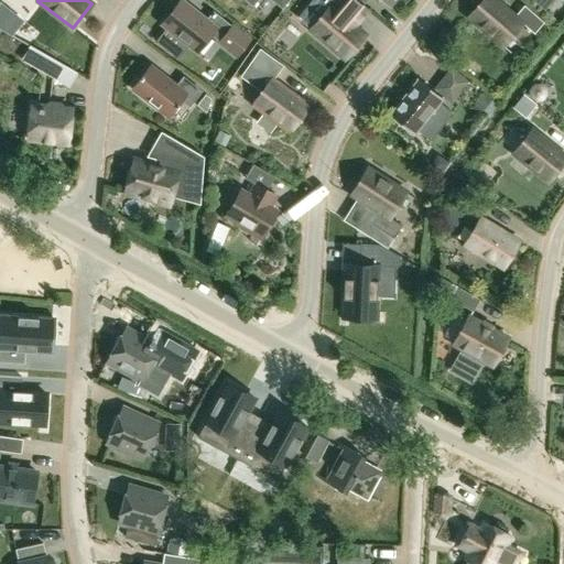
[(181,0),(162,24),(166,28),(190,45),(198,52),(210,35),(219,42),(237,56),(250,40),(232,26),(214,11),(206,21),(181,0)]
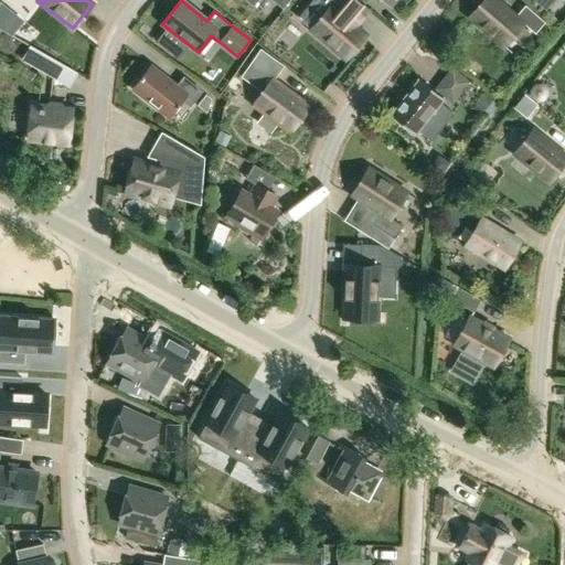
[(331,7),(311,30),(345,59),(365,35),(358,29),(372,11),(364,4),(359,0),(337,0),(334,2),(331,7)]
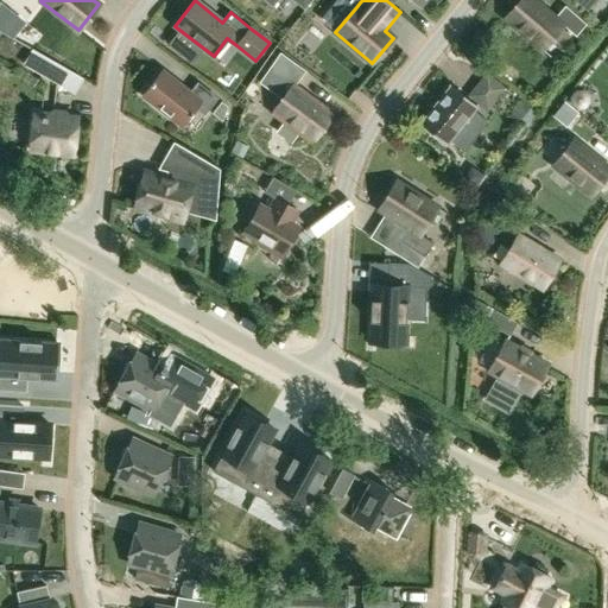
[(533,0),(520,0),(505,19),(540,50),(562,25),(576,37),(587,25),(565,6),(555,18),(533,0)]
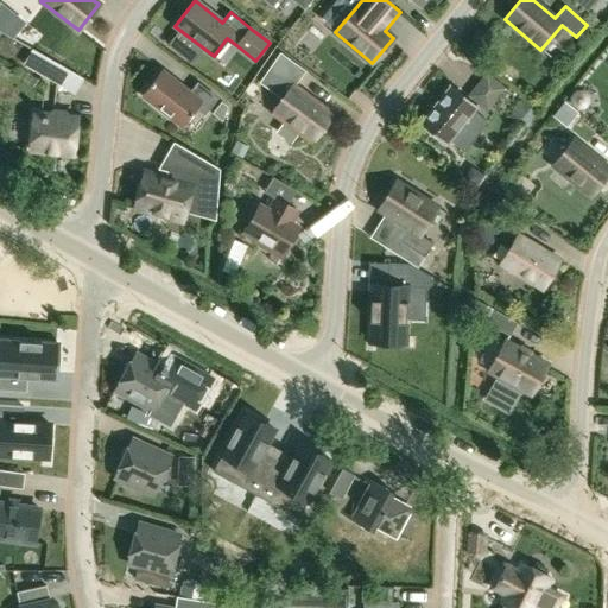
[(0,31),(12,39),(24,24),(0,6),(0,7),(0,31)]
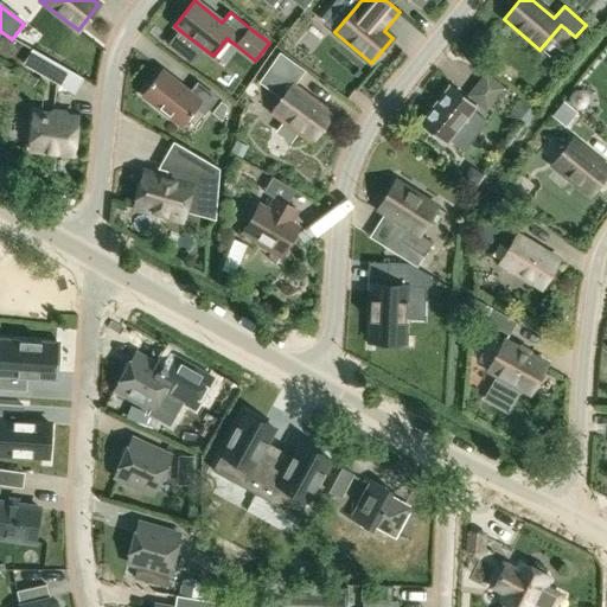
[(57,65),(49,78),(74,93),(82,78),(57,65)]
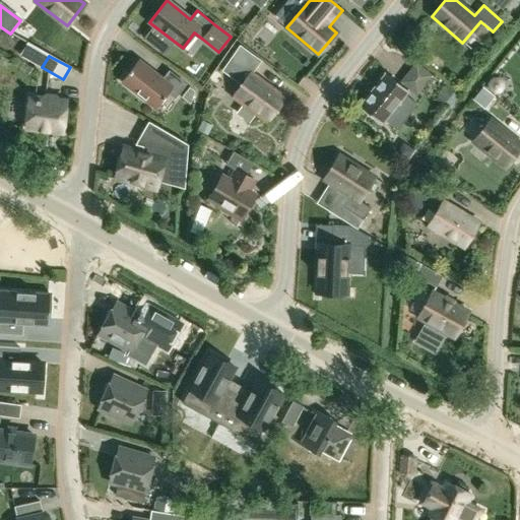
[(418,93),(433,73),(413,60),(399,81),(418,93)]
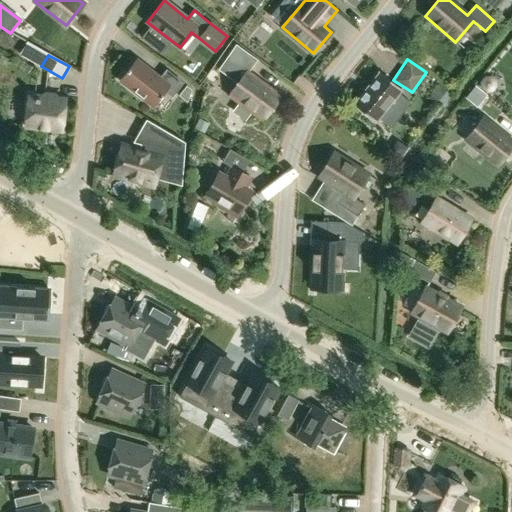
[(169,85),(160,77),(137,60),(120,81),(152,106),(166,89),(169,85)]
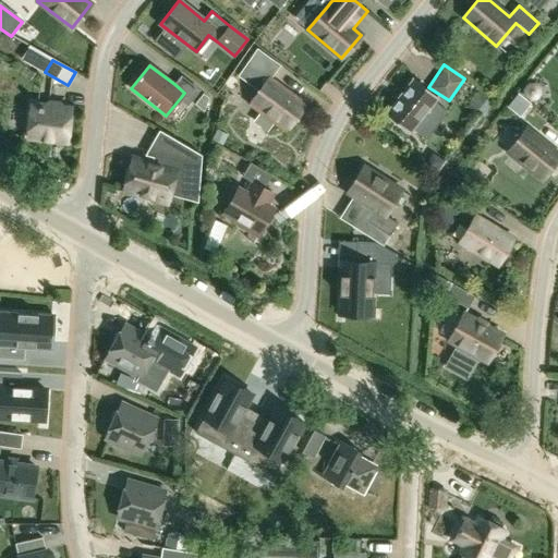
[(184,72),(174,84),(184,93),(181,97),(191,105),(204,88),(184,72)]
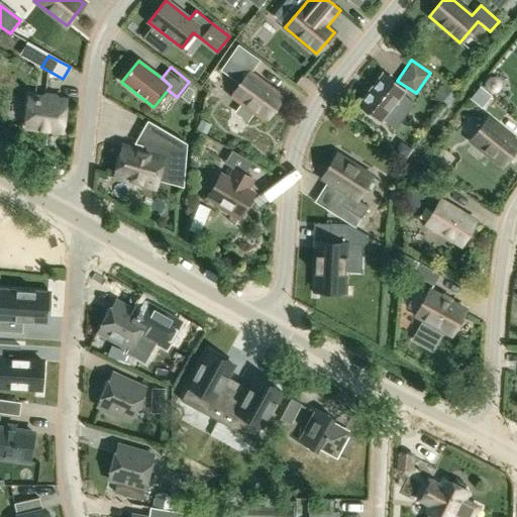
[(265,120),(282,97),(249,73),(232,96),(265,120)]
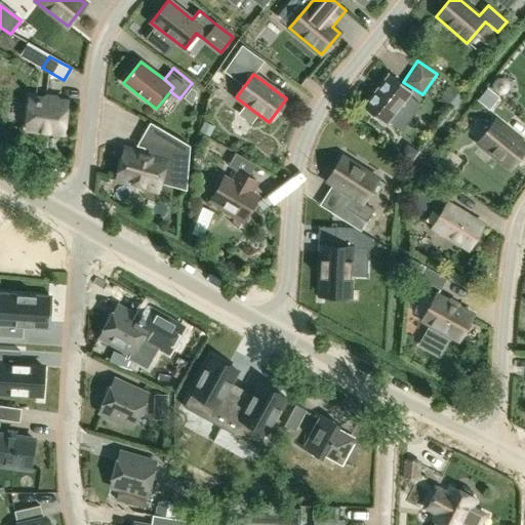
[(420,106),(408,95),(411,91),(390,74),(363,107),(384,124),(388,120),(400,131),(420,106)]
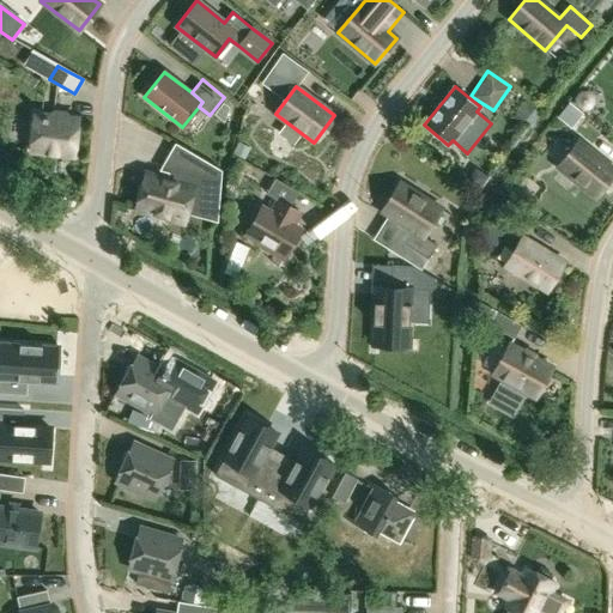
[(581,93),(577,98),(577,104),(582,108),(588,107),(592,103),(590,97),(586,93),(581,93)]
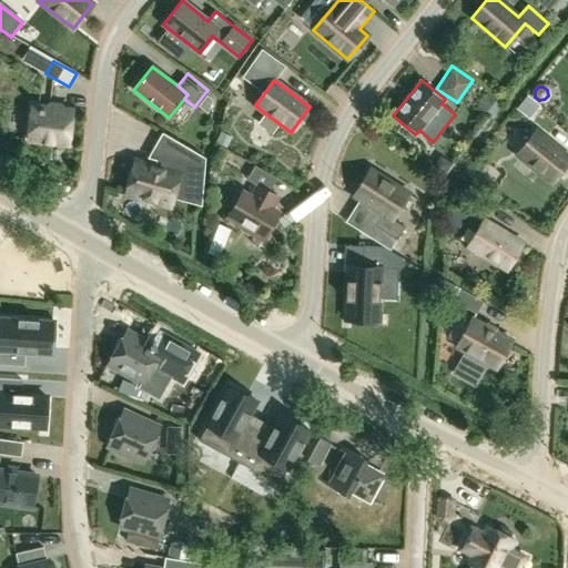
[(486,93),(476,105),(486,113),(487,112),(496,101),(486,93)]
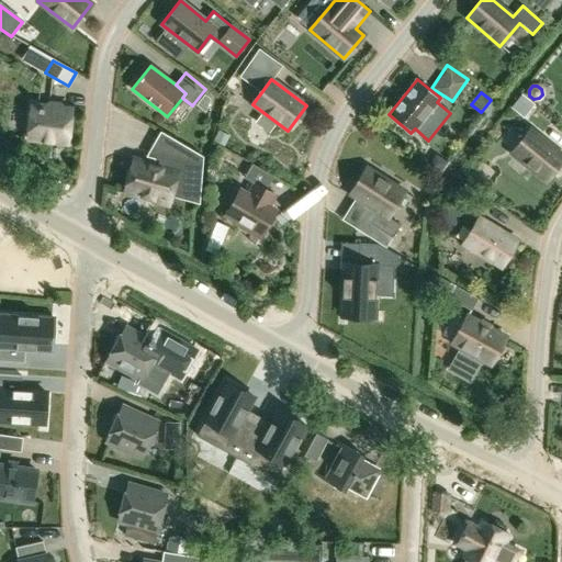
[(520,93),(510,107),(524,117),(534,104),(520,93)]
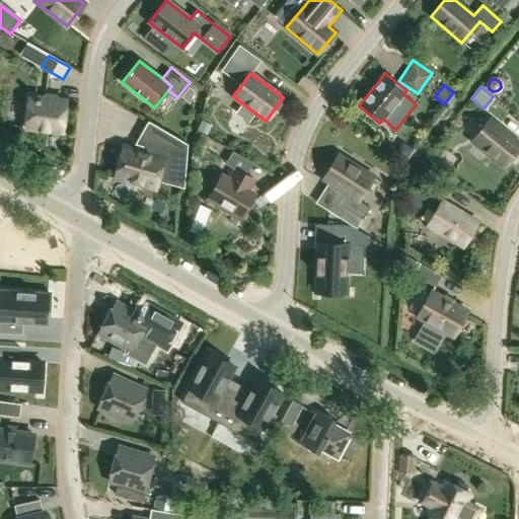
[(189,87),(180,96),(190,103),(194,91),(189,87)]
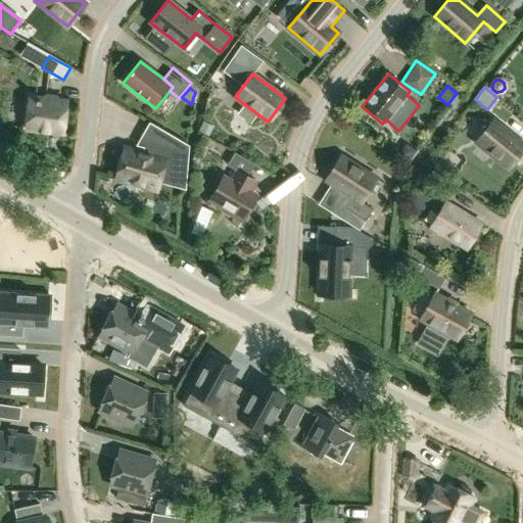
[(27,119),(26,129),(63,133),(66,102),(30,98),(27,119)]
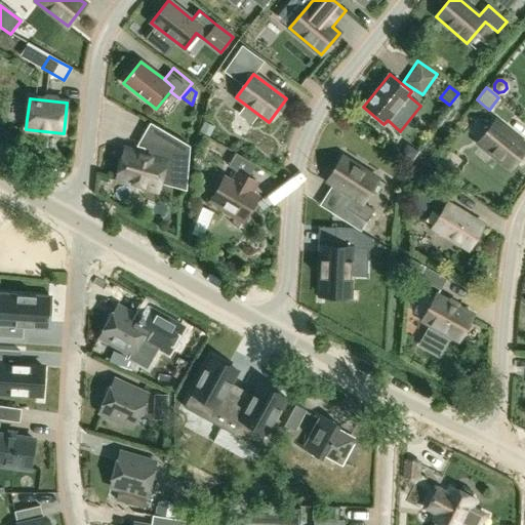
[(198,131),(209,136),(214,126),(204,121),(198,131)]
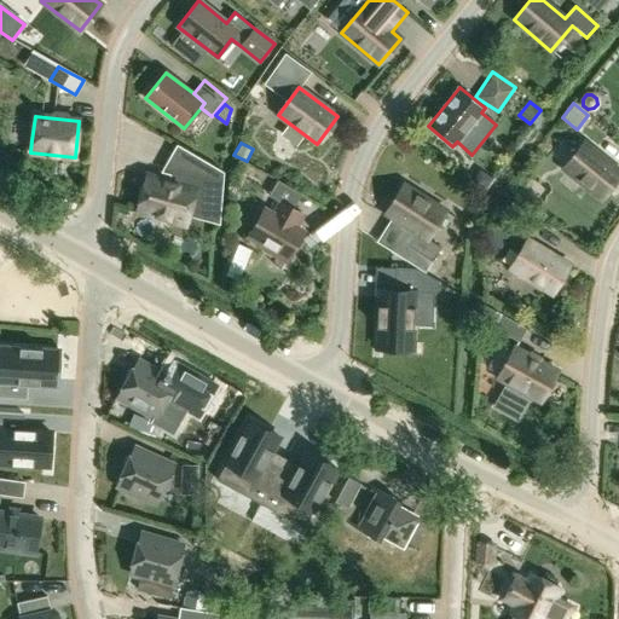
[(618,175),(618,171),(584,143),(563,168),(601,200),(618,175)]
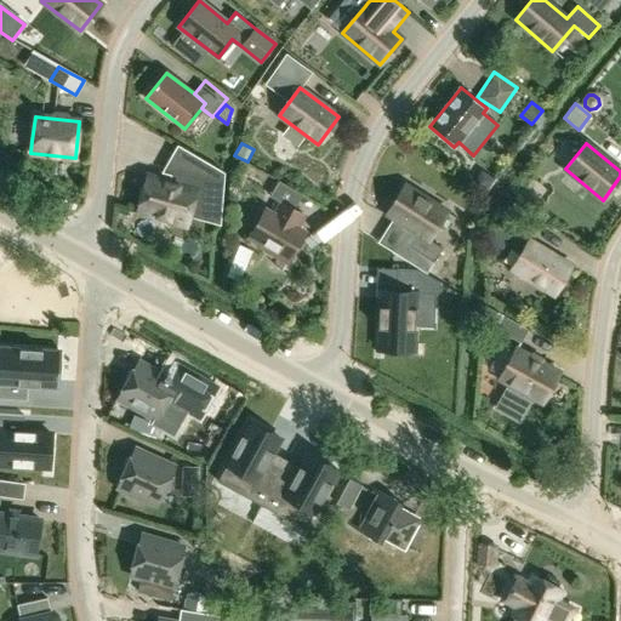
[(181,144),(166,170),(182,177),(180,187),(194,191),(188,212),(216,221),(220,167),(181,144)]
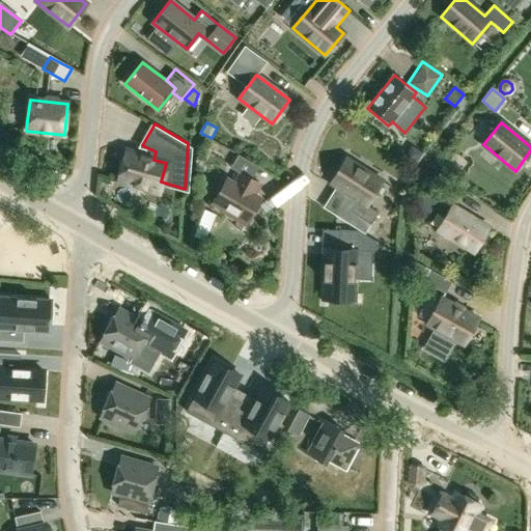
[(154,160),(127,152),(124,159),(120,161),(118,170),(120,174),(118,180),(159,191),(161,182),(166,163),(154,160)]
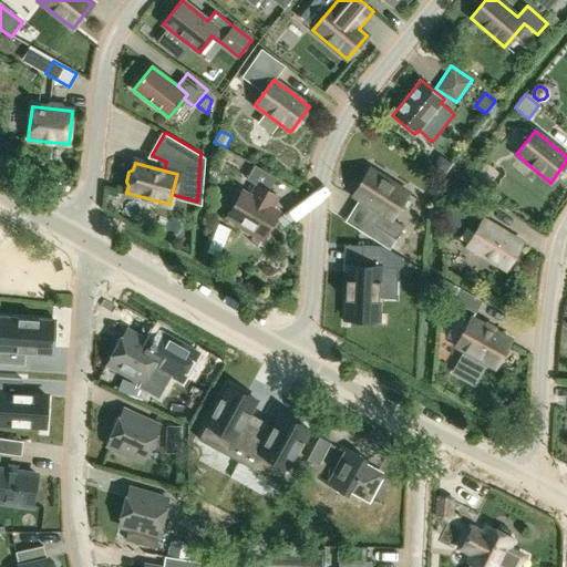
[(272,209),(279,196),(269,191),(276,178),(254,165),(246,178),(257,185),(250,196),(241,192),(228,216),(264,237),(278,213),(272,209)]
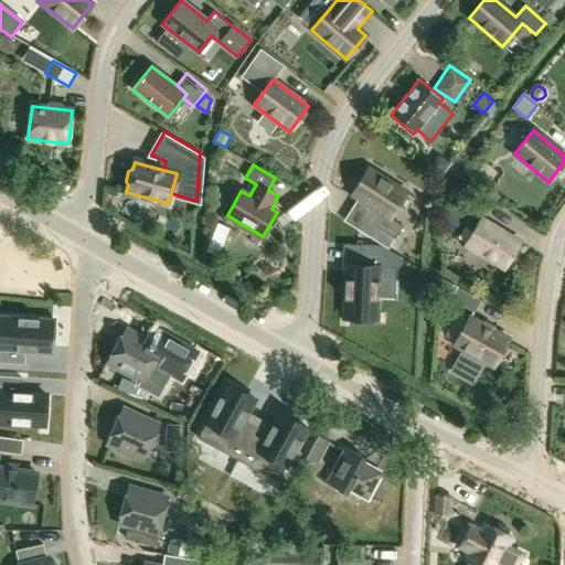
[(406,192),(369,169),(352,195),(380,213),(372,225),(395,240),(403,226),(390,219),(406,192)]
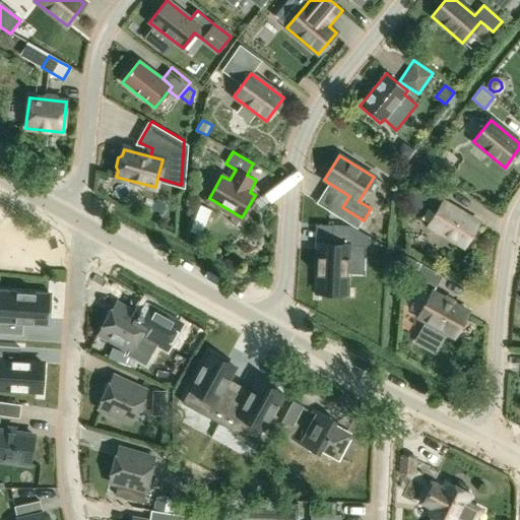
[(443,202),(429,225),(463,247),(478,222),(443,202)]
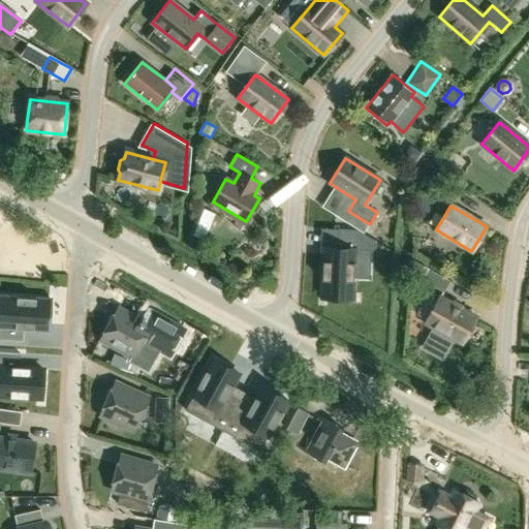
[(205,239),(214,212),(204,208),(193,235),(205,239)]
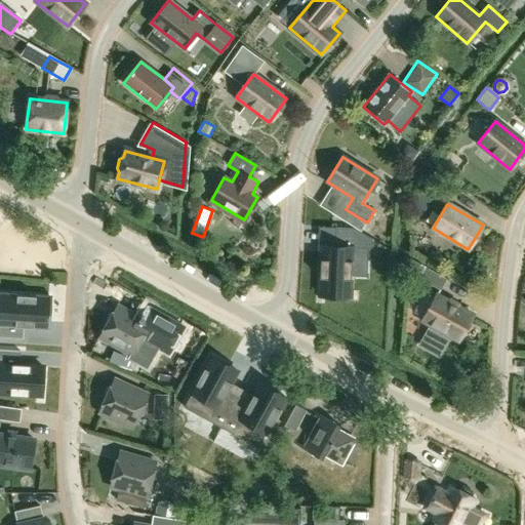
[(321,270),(320,295),(349,296),(349,276),(350,247),(367,248),(371,248),(371,239),(360,232),(355,228),(335,228),(334,247),(322,246),(321,270)]
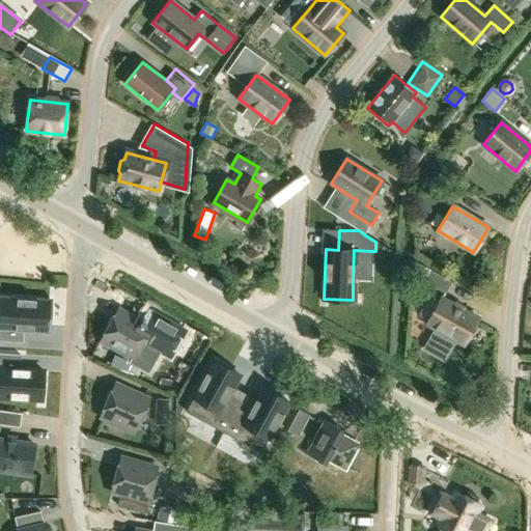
[(429,270),(423,281),(445,294),(451,281),(429,270)]
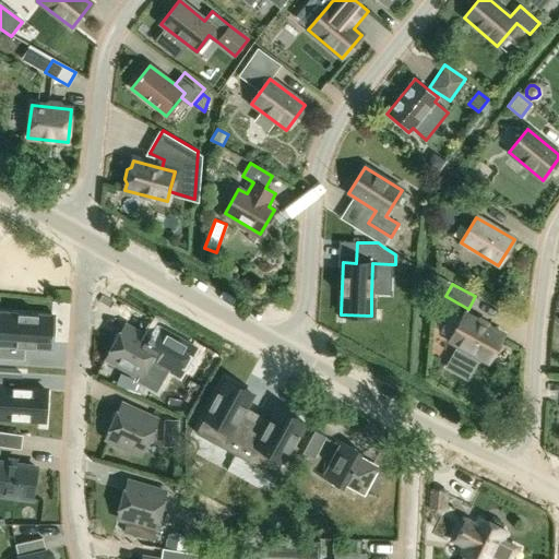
[(0,358),(23,360),(24,346),(49,347),(51,317),(0,313),(0,358)]
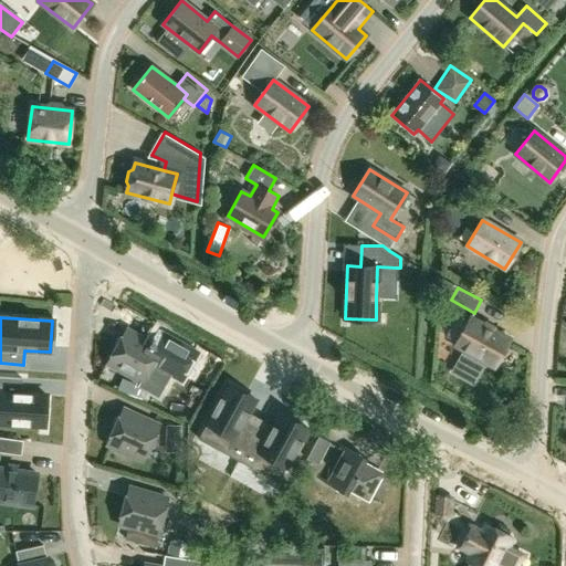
[(481,359),(494,367),(509,339),(470,318),(456,345),(468,353),(465,357),(463,355),(453,371),(472,383),(482,366),(479,364),(481,359)]
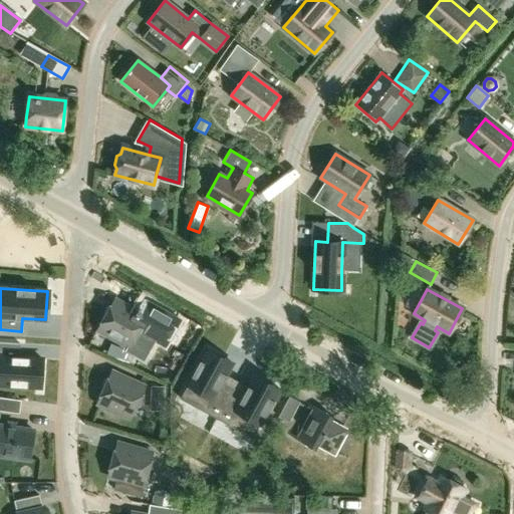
[(98,328),(131,345),(146,319),(113,301),(110,305),(107,306),(103,312),(104,316),(98,328)]
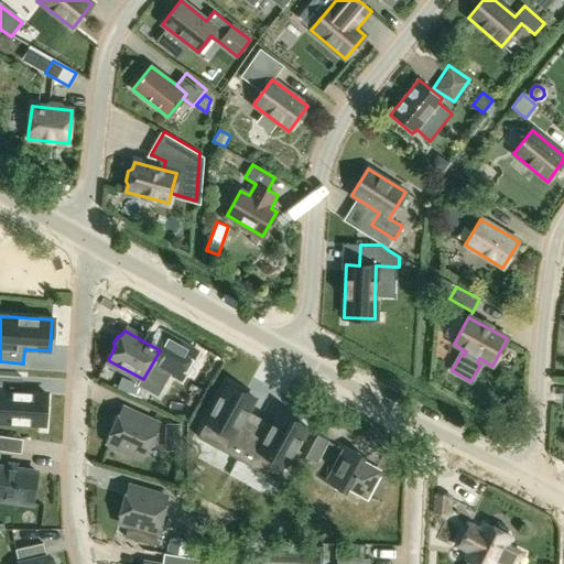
[(169,357),(210,377),(218,360),(177,340),(169,357)]
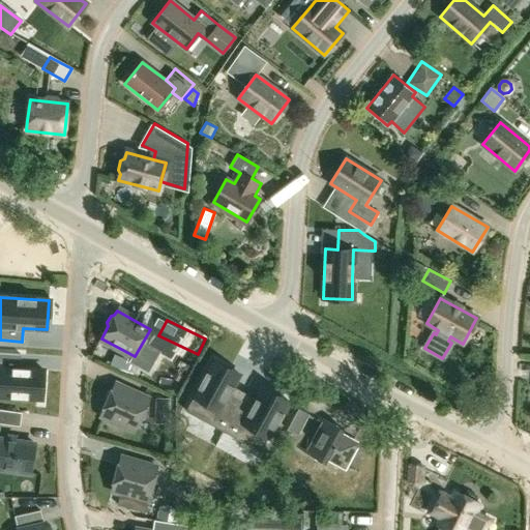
[(0,346),(0,388),(43,391),(45,362),(26,361),(13,360),(15,347),(0,346)]
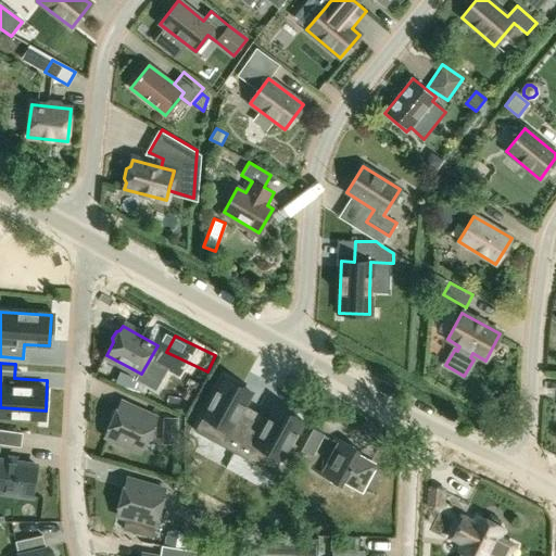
[(225,378),(196,431),(235,453),(253,418),(240,412),(250,394),(251,392),(225,378)]
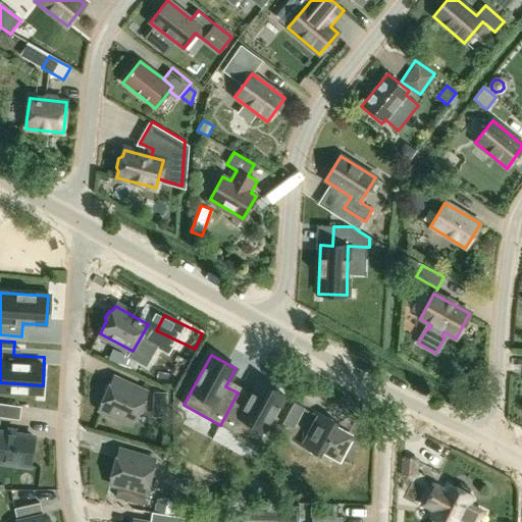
[(133,423),(146,395),(112,379),(100,408),(133,423)]
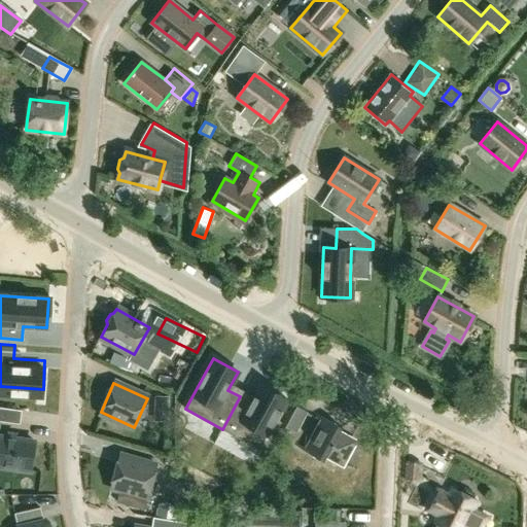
[(240,396),(222,429),(259,449),(287,398),(261,385),(260,386),(251,403),(240,396)]
